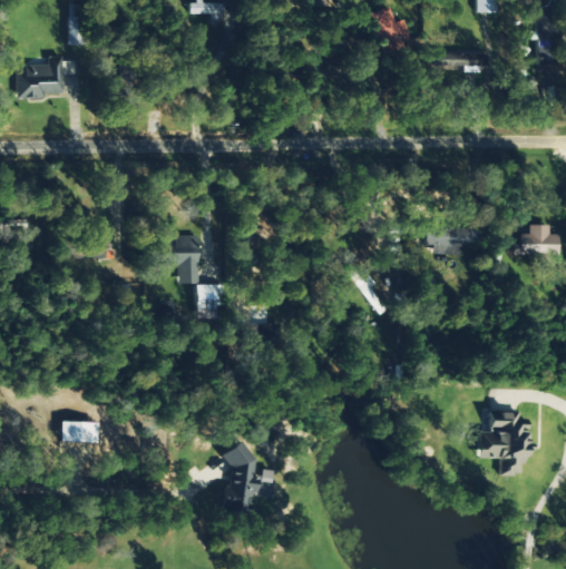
[(476,0),(476,12),(497,12),(497,0),(476,0)]
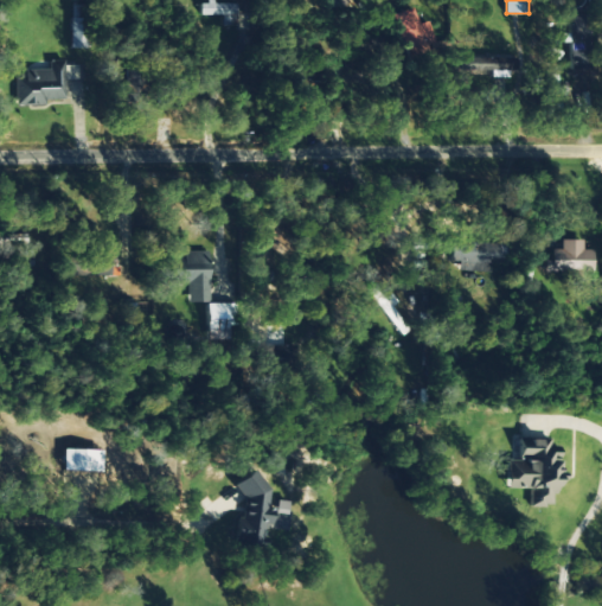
[(203,2),(204,14),(239,14),(239,1),(203,2)]
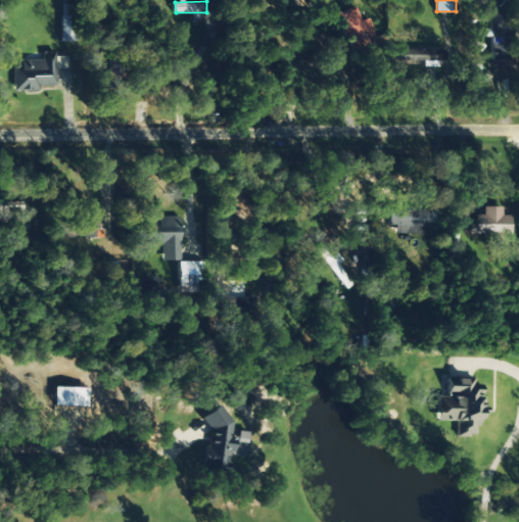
[(348,46),(384,46),(384,36),(374,36),(374,19),(361,19),(361,7),(347,7),(348,46)]
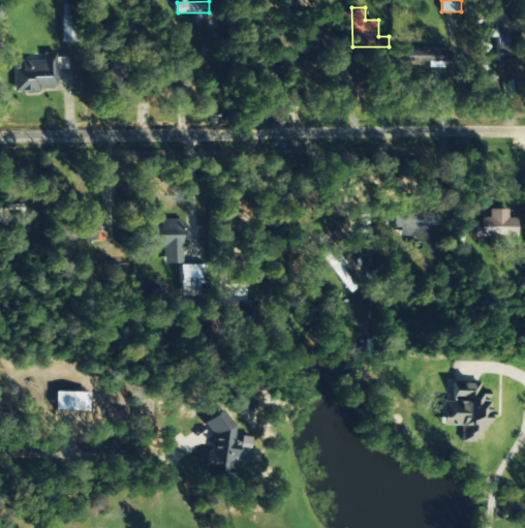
[(499,60),(517,60),(518,12),(500,12),(499,60)]
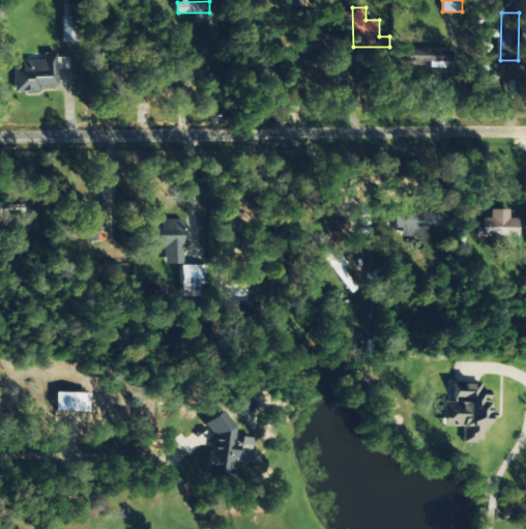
[(77,41),(78,16),(64,16),(63,41),(77,41)]
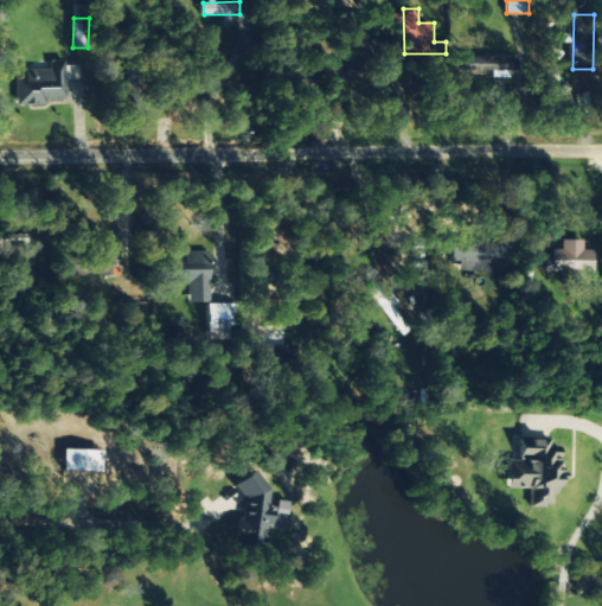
[(463,69),(519,71),(519,57),(463,55),(463,69)]
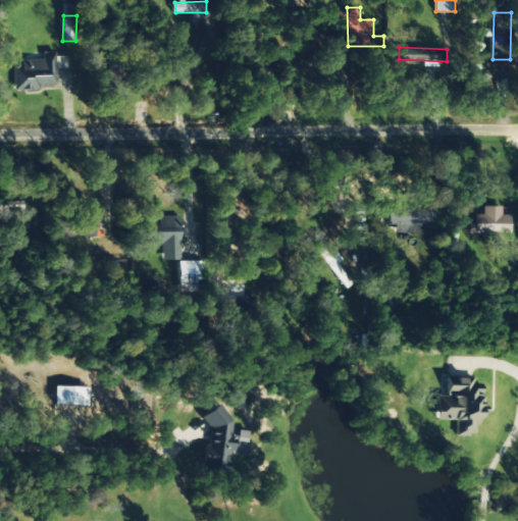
[(15,91),(42,90),(42,86),(57,86),(57,68),(68,68),(68,56),(57,56),(57,52),(44,52),(44,59),(23,59),(23,66),(15,66),(15,91)]
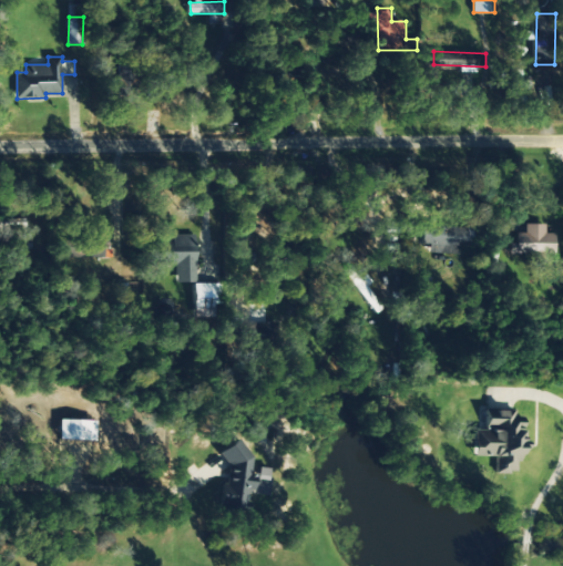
[(555,254),(556,233),(546,233),(546,224),(526,224),(525,233),(517,233),(517,243),(511,243),(511,253),(555,254)]
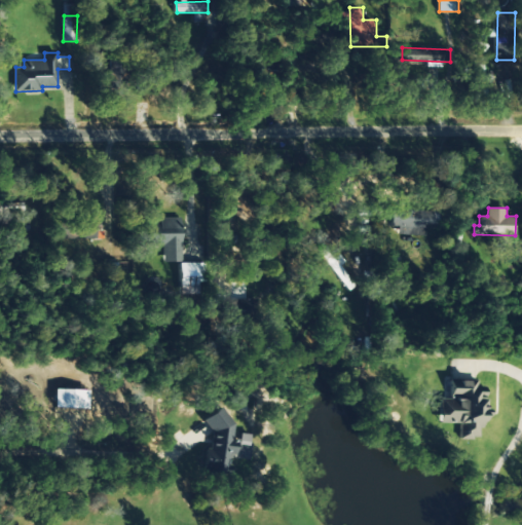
[(424,234),(424,227),(439,227),(439,211),(395,210),(395,226),(399,226),(399,233),(424,234)]
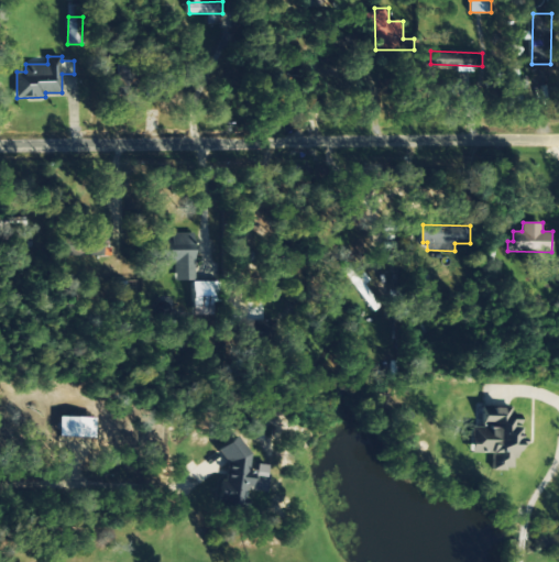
[(196,232),(173,232),(173,238),(162,238),(162,262),(177,262),(177,281),(197,281),(196,232)]
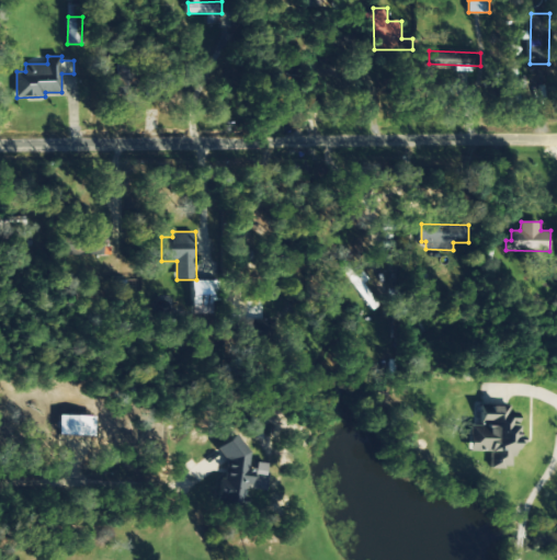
[(193,281),(194,313),(214,313),(213,299),(222,299),(220,280),(193,281)]
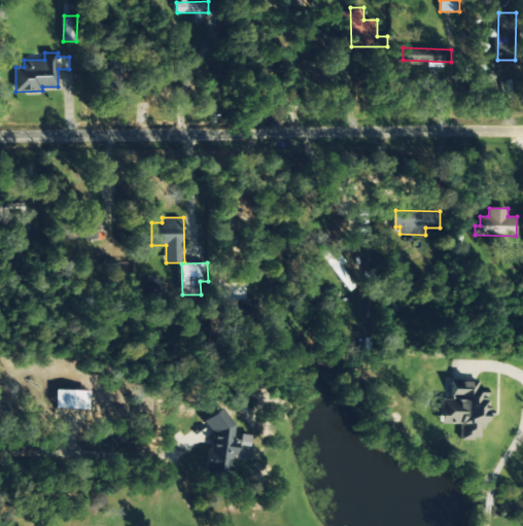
[(442,424),(461,424),(461,440),(484,440),(485,381),(453,381),(452,399),(442,399),(442,424)]
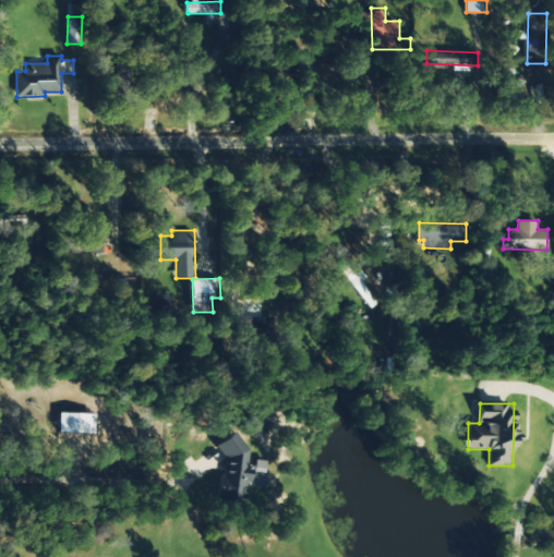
[(96,413),(61,412),(60,432),(96,433),(96,413)]
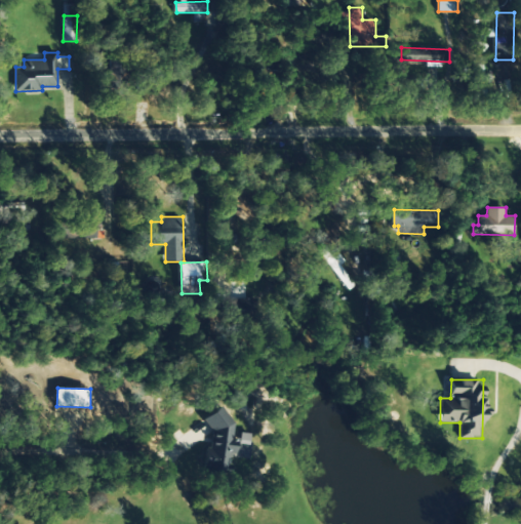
[(204,418),(213,431),(211,447),(207,450),(205,469),(228,472),(234,468),(235,455),(245,456),(251,451),(253,434),(245,433),(233,441),(235,422),(223,405),(204,418)]
